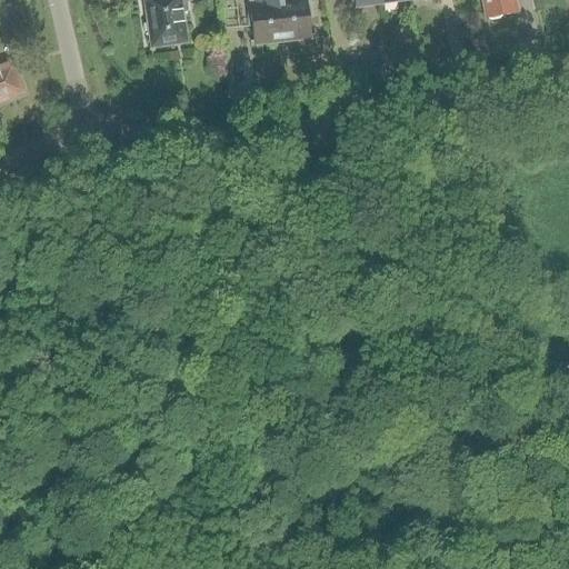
[(187,11),(185,0),(143,0),(147,20),(146,23),(147,30),(149,30),(151,47),(185,42),(180,12),(187,11)]
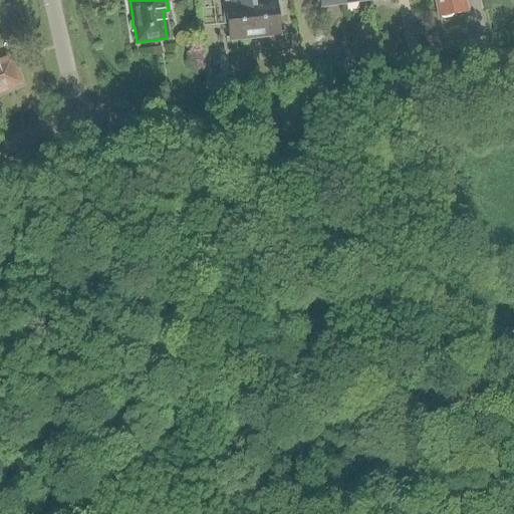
[(249,0),(228,0),(229,5),(224,6),(225,9),(223,12),(224,20),(226,22),(228,40),(254,37),(249,0)]
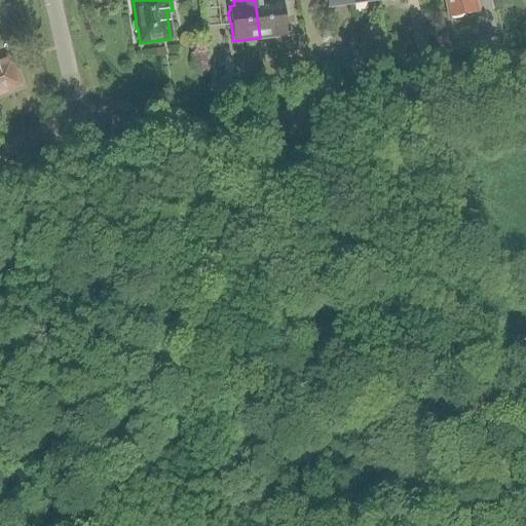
[(277,1),(277,0),(255,0),(260,38),(286,35),(285,17),(287,14),(286,6),(283,4),(283,1),(277,1)]
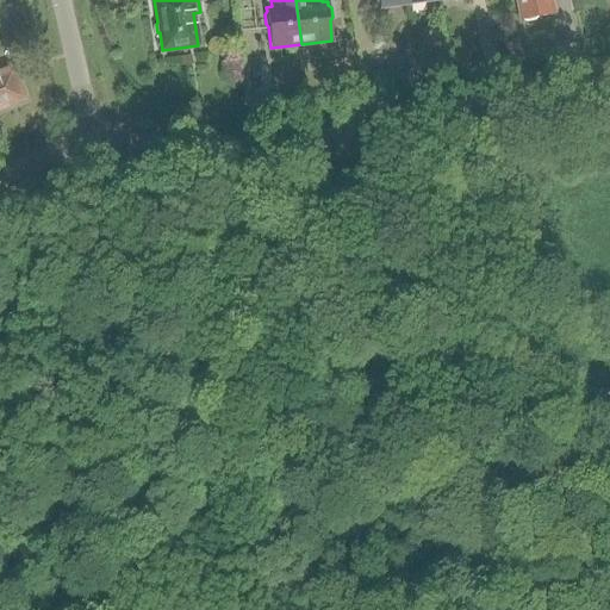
[(554,13),(552,0),(516,0),(521,20),(524,20),(527,22),(537,19),(539,17),(554,13)]
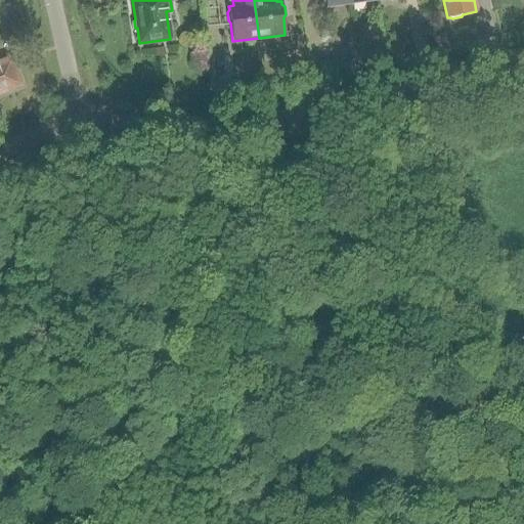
[(9,61),(0,64),(0,92),(19,85),(9,61)]
